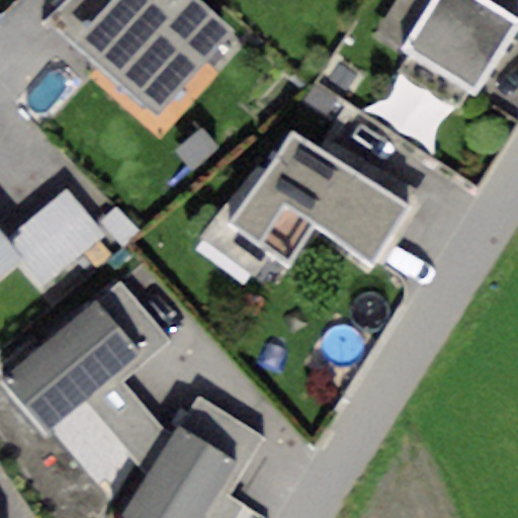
[(65,0),(50,17),(76,41),(113,0),(65,0)]
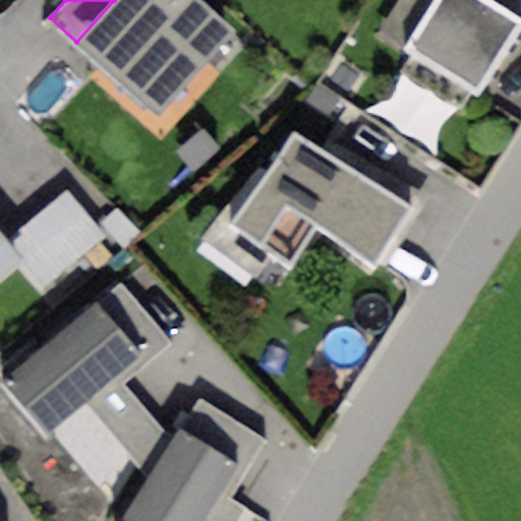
[(233,32),(197,0),(114,0),(76,42),(157,115),(233,32)]
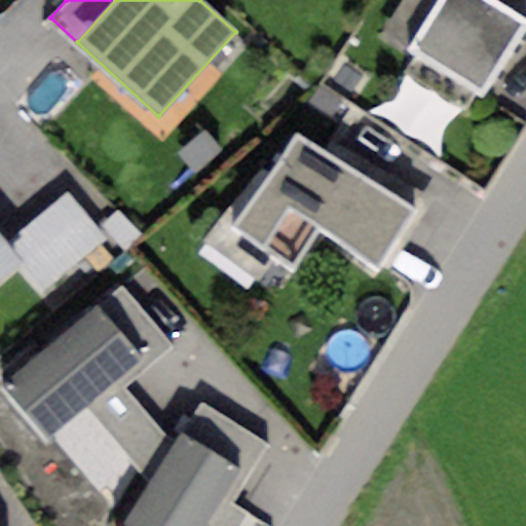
[(405,49),(436,0),(400,0),(379,33),(405,49)]
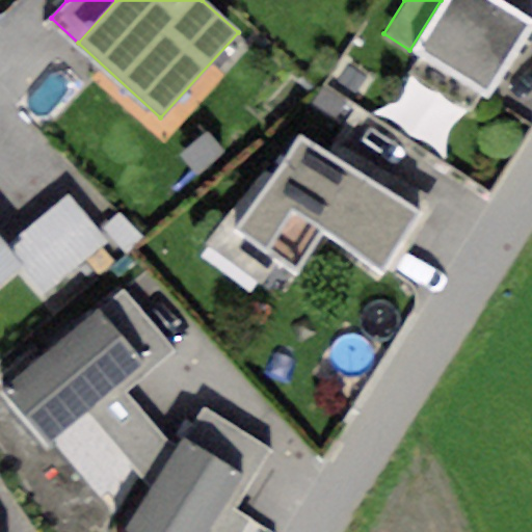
[(531,27),(531,21),(498,0),(441,0),(409,50),(487,99),(531,27)]
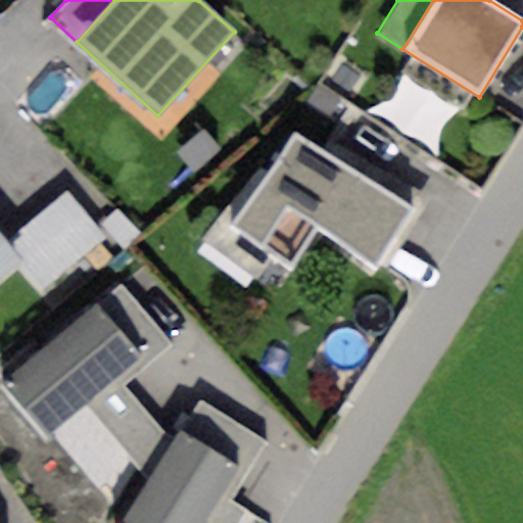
[(411,207),(292,127),(227,223),(291,266),(318,227),(373,264),(411,207)]
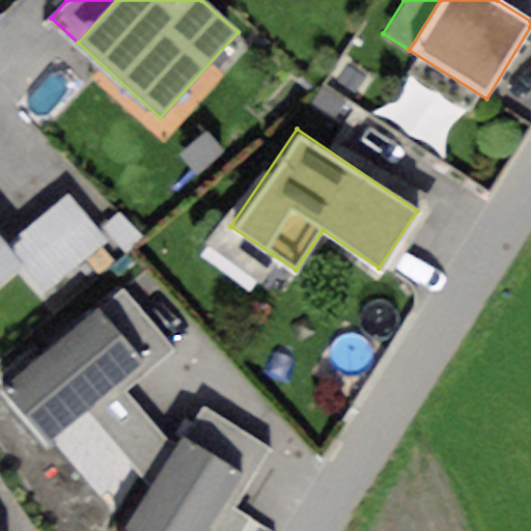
[(67,195),(11,240),(51,287),(106,243),(67,195)]
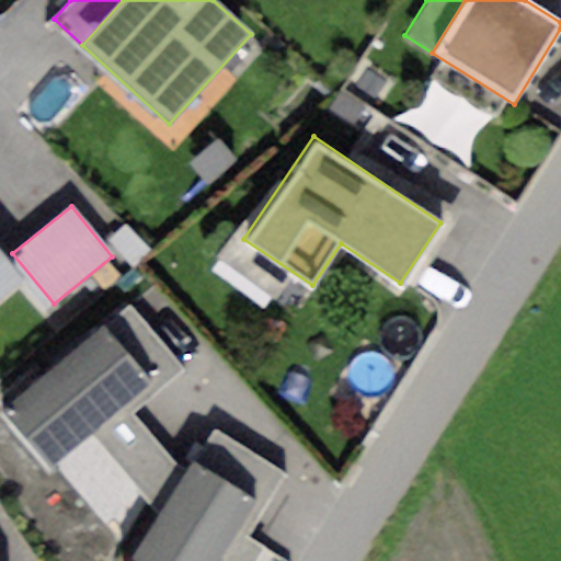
[(0,256),(0,300),(22,283),(0,256)]
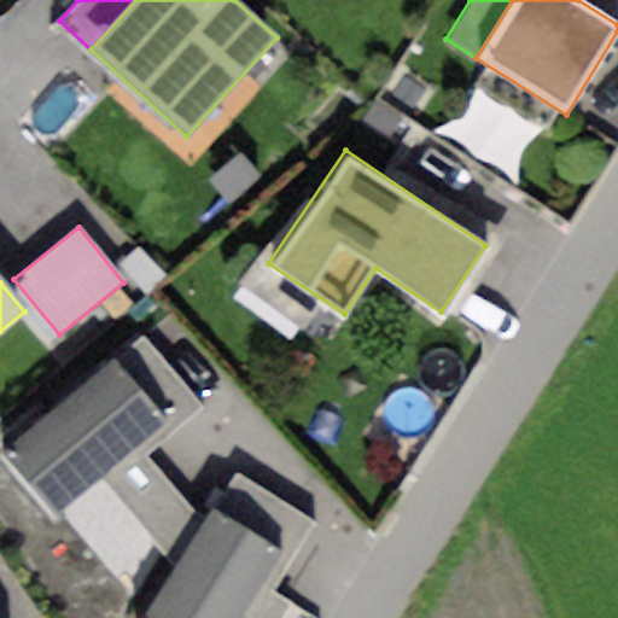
[(143,336),(115,357),(167,420),(174,429),(202,407),(143,336)]
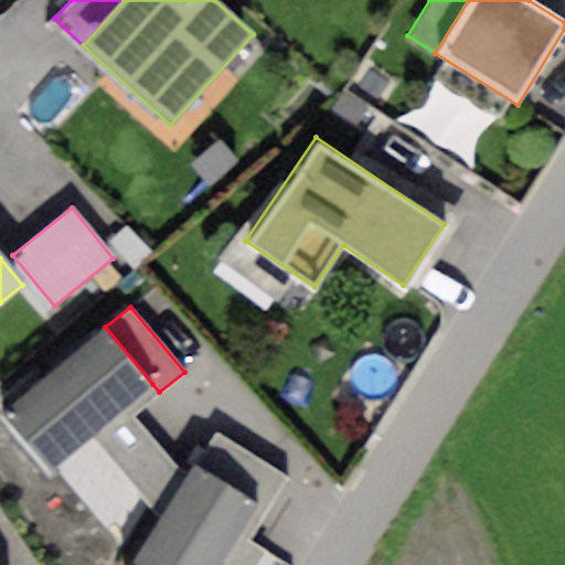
[(125,407),(152,384),(105,327),(3,411),(51,468),(89,436),(125,407)]
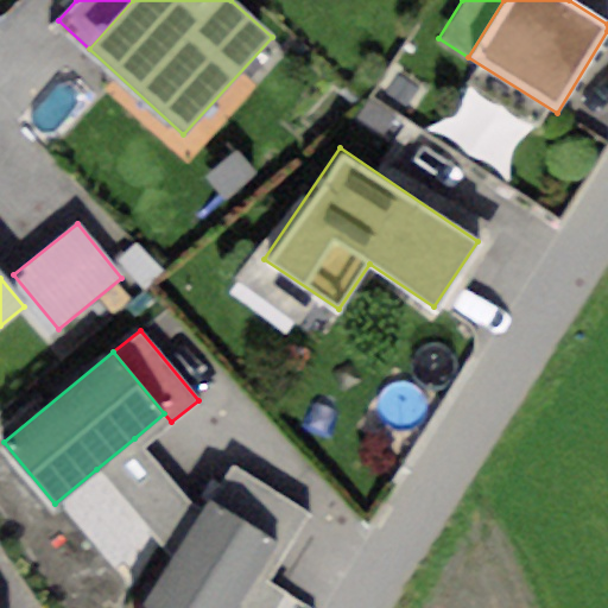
[(200,515),(134,438),(96,469),(171,559),(200,515)]
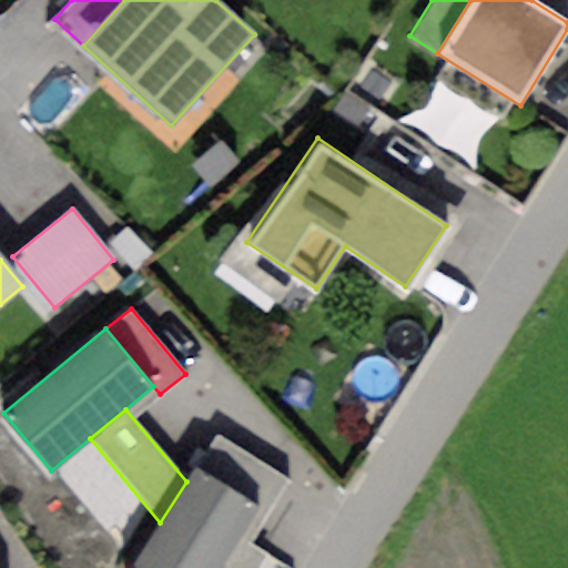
[(216,436),(196,467),(256,507),(267,514),(287,482),(216,436)]
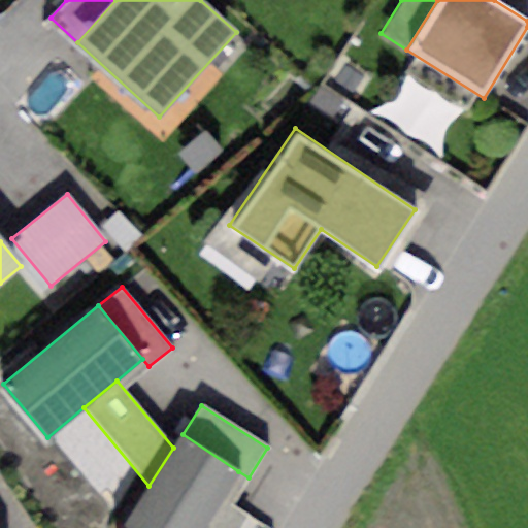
[(120,527),(199,527),(238,471),(183,434),(173,448),(149,486),(120,527)]
